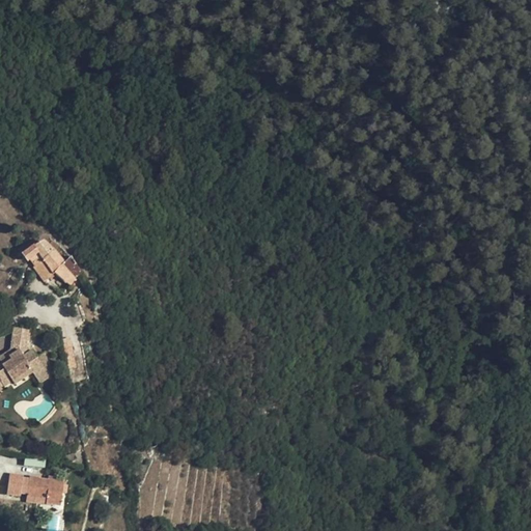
[(43,260),(53,251),(44,242),(31,247),(23,254),(28,260),(30,260),(34,266),(43,260)]
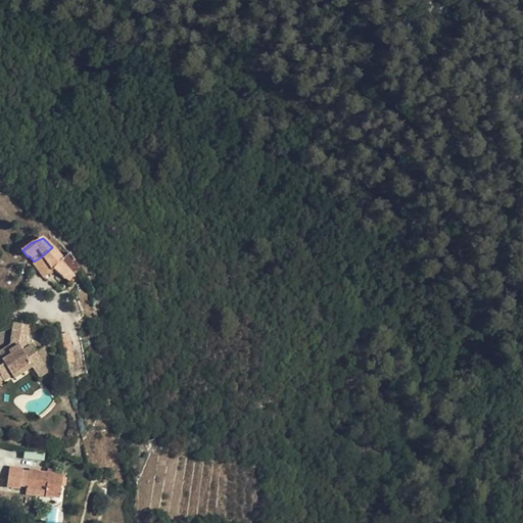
[(34,262),(33,263),(44,276),(53,269),(69,282),(74,274),(62,259),(52,247),(42,256),(34,262)]
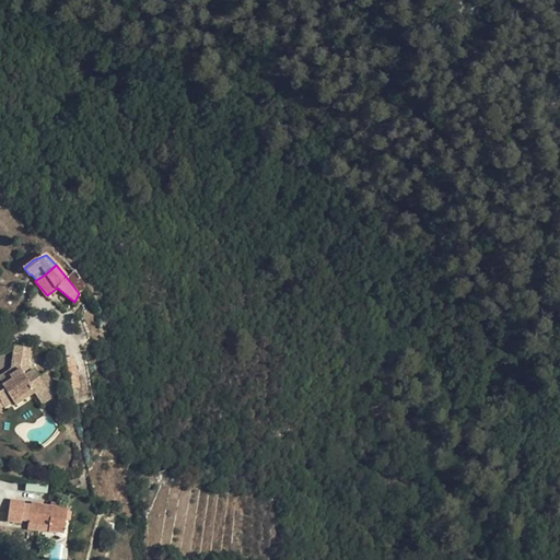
[(86,288),(73,270),(67,278),(79,293),(86,288)]
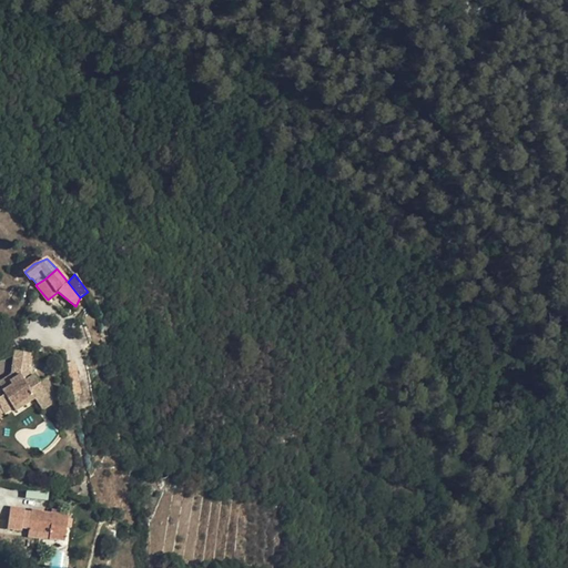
[(32,351),(16,348),(12,373),(14,377),(11,381),(12,384),(3,389),(2,387),(0,387),(0,416),(4,411),(13,405),(17,408),(36,396),(39,402),(50,394),(42,381),(40,381),(36,374),(29,378),(32,351)]
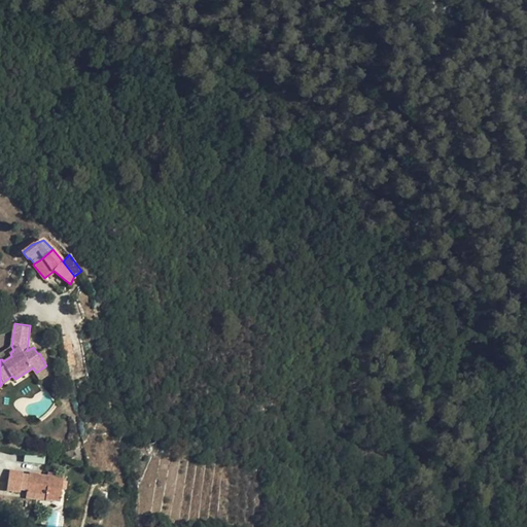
[(0,353),(0,356),(2,359),(3,361),(11,356),(10,353),(13,350),(11,346),(0,353)]
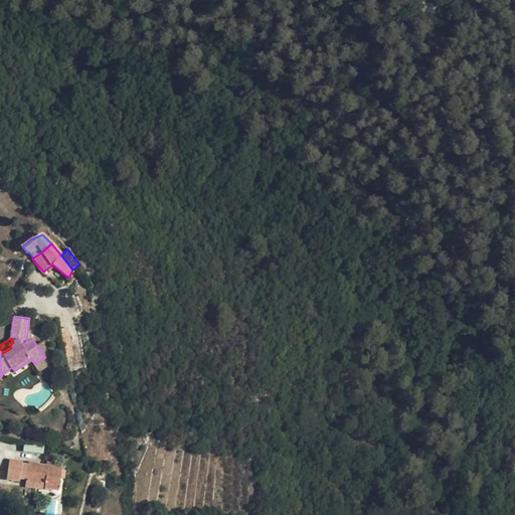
[(40,370),(54,361),(42,342),(38,345),(45,357),(35,364),(40,370)]
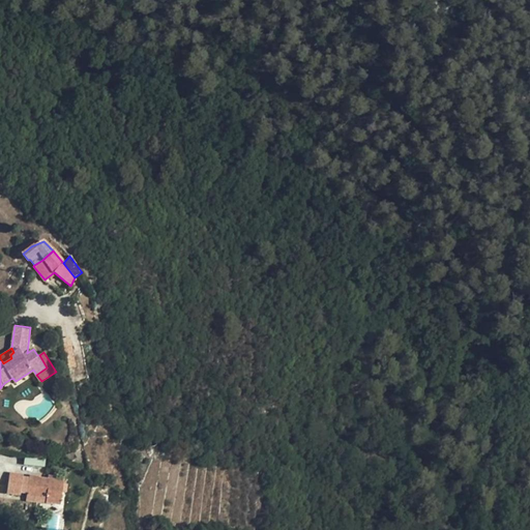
[(23,474),(9,472),(7,491),(21,493),(21,490),(23,476),(23,474)]
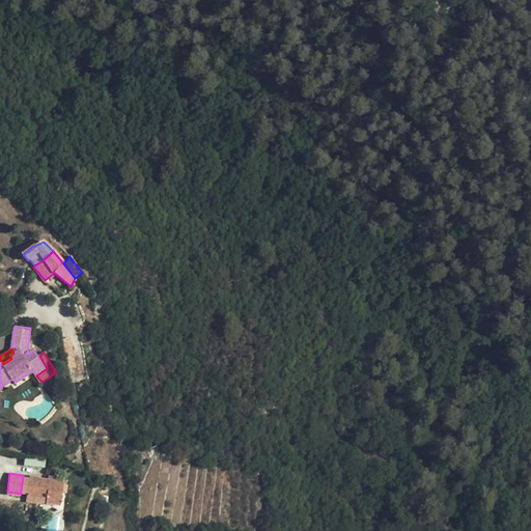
[(63,482),(55,480),(47,479),(38,478),(38,477),(29,475),(29,478),(27,492),(27,495),(39,497),(39,502),(60,504),(63,482)]
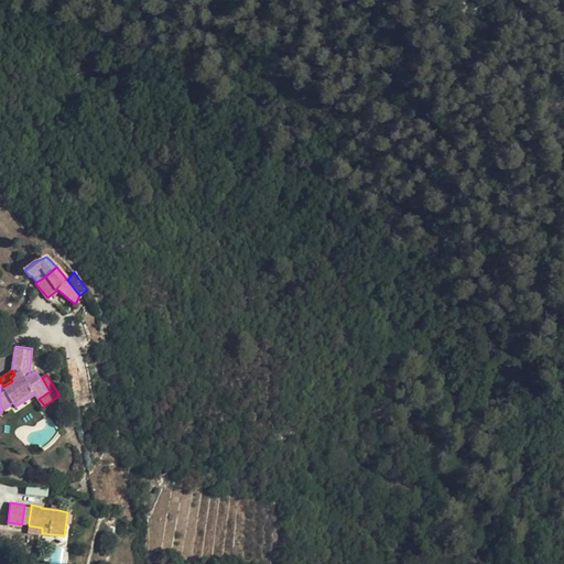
All buildings are outlined.
